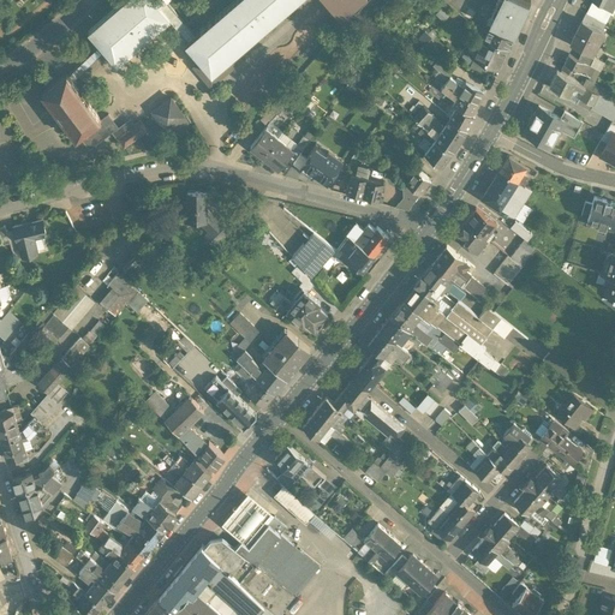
[(124,0),(87,33),(100,47),(102,49),(105,52),(115,65),(169,18),(157,6),(163,0),(124,0)]
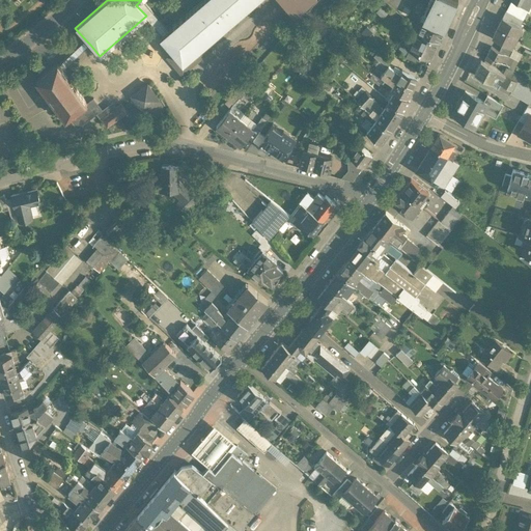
[(202,0),(161,37),(183,62),(254,0),(279,0),(294,17),(312,0),(202,0)]
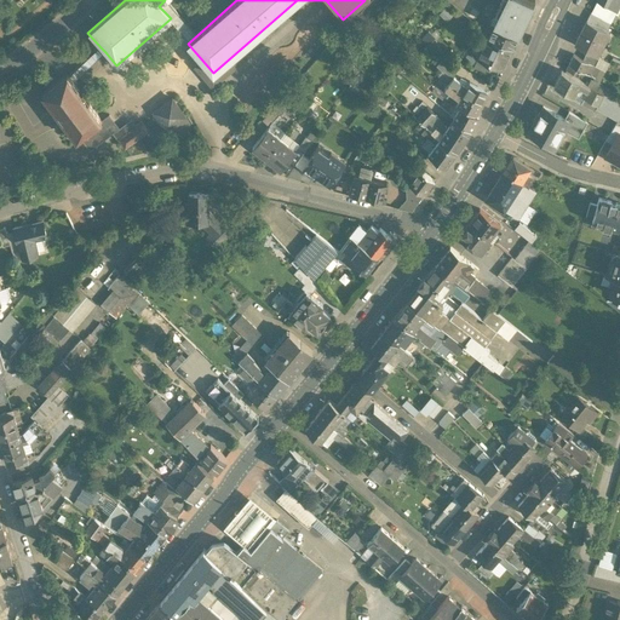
[(535,1),(534,0),(501,0),(494,15),(498,16),(488,36),(512,49),(535,1)]
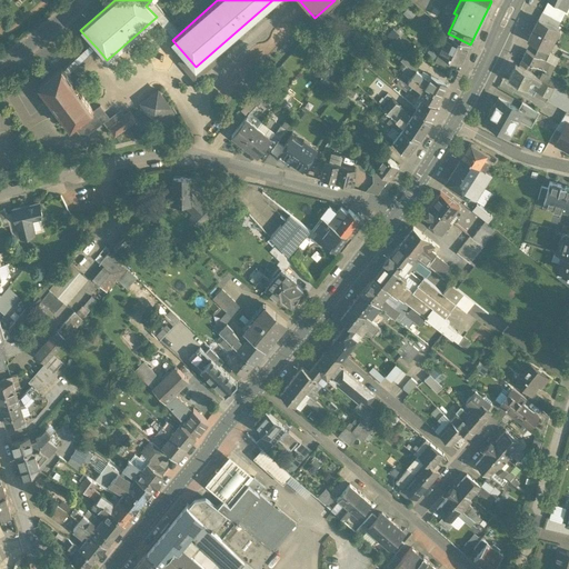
[(566,9),(548,0),(542,12),(559,21),(566,9)]
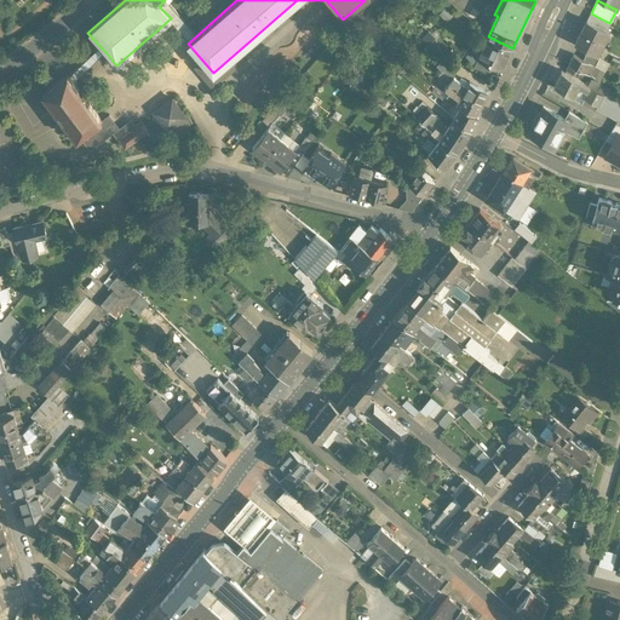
[(619,0),(597,0),(616,10),(619,4),(619,0)]
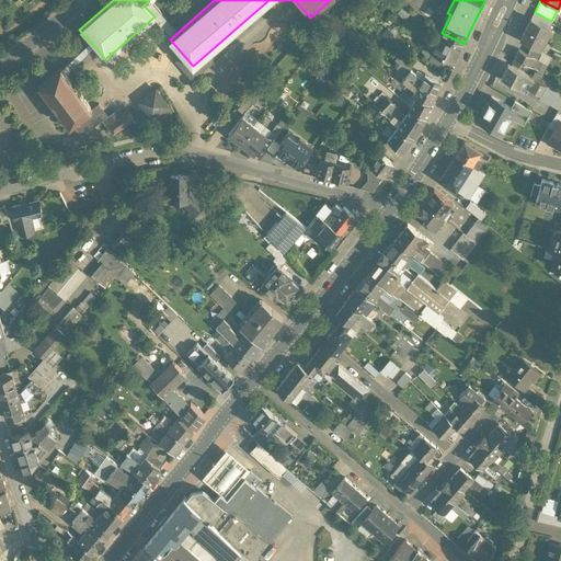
[(535,12),(534,12),(530,19),(549,27),(551,21),(535,12)]
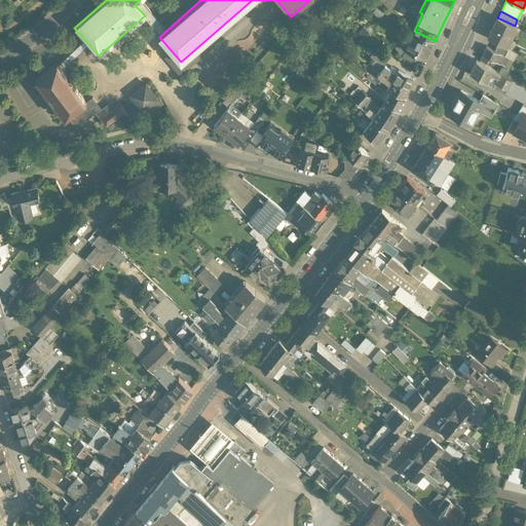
[(515,26),(497,17),(488,36),(503,44),(509,34),(512,36),(516,27),(515,26)]
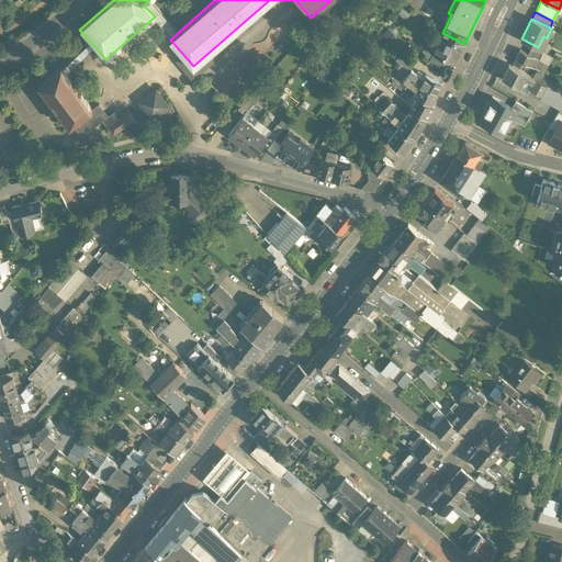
[(464,44),(442,33),(434,52),(446,57),(456,63),(464,44)]
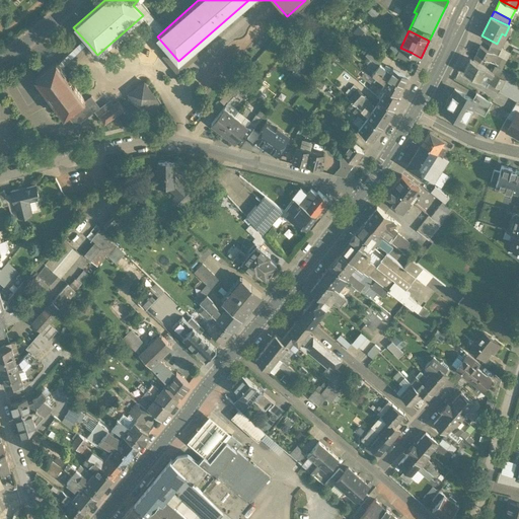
[(299,31),(286,44),(291,49),(305,35),(299,31)]
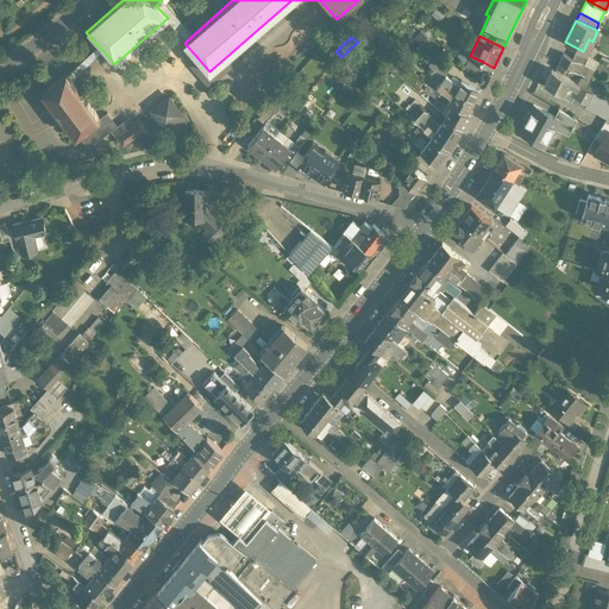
[(99,46),(67,75),(69,77),(71,81),(104,51),(101,49),(99,46)]
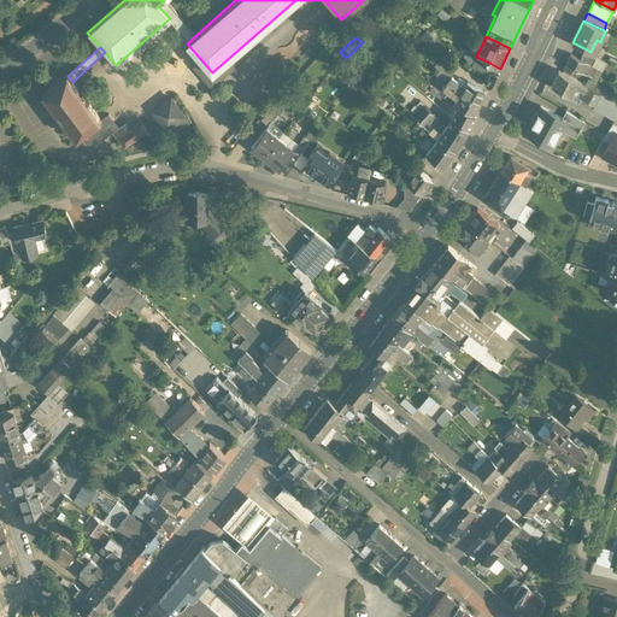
[(597,58),(585,52),(581,59),(593,65),(597,58)]
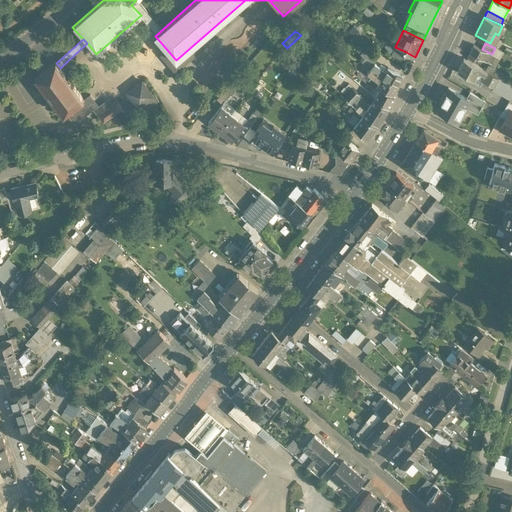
[(482,49),(473,44),(467,56),(473,59),(475,56),(490,63),(494,56),(493,55),(482,49)]
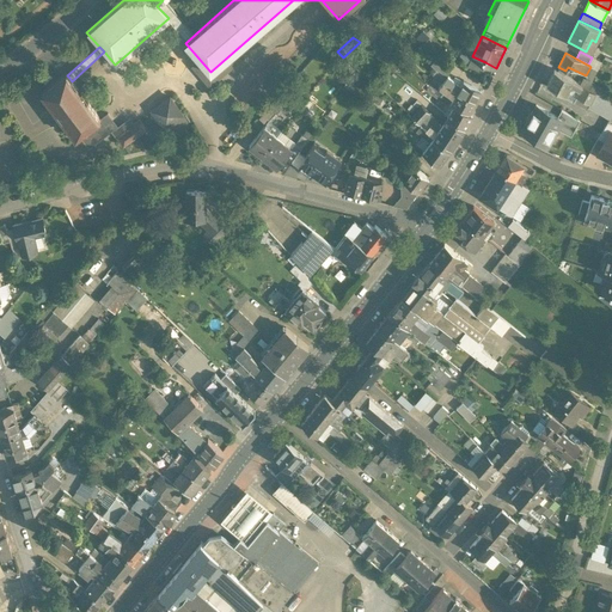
[(485,62),(472,56),(467,66),(481,73),(485,62)]
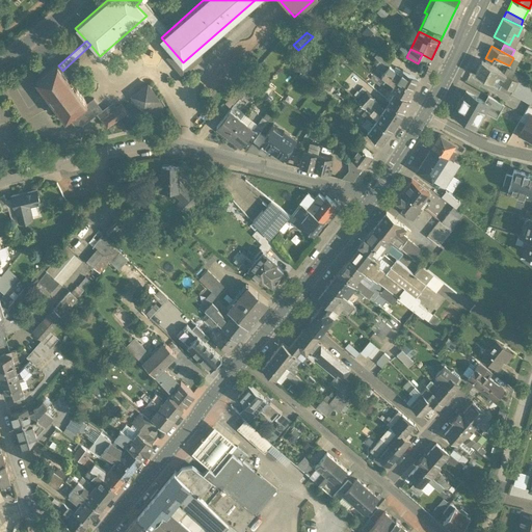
[(517,80),(481,60),(476,72),(491,81),(496,73),(504,77),(501,83),(512,89),(513,89),(517,80)]
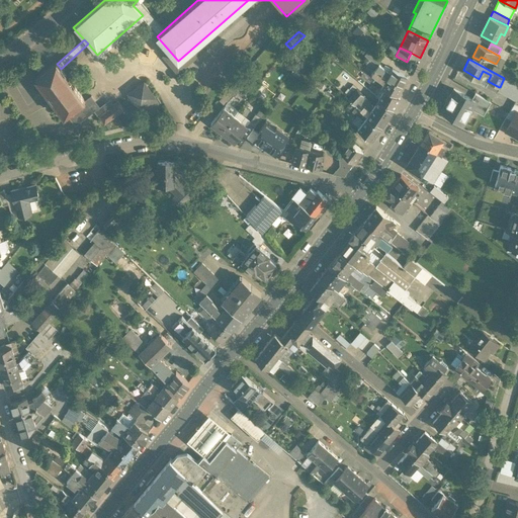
[(380,63),(376,60),(373,64),(376,67),(375,70),(380,74),(383,69),(378,65),(380,63)]
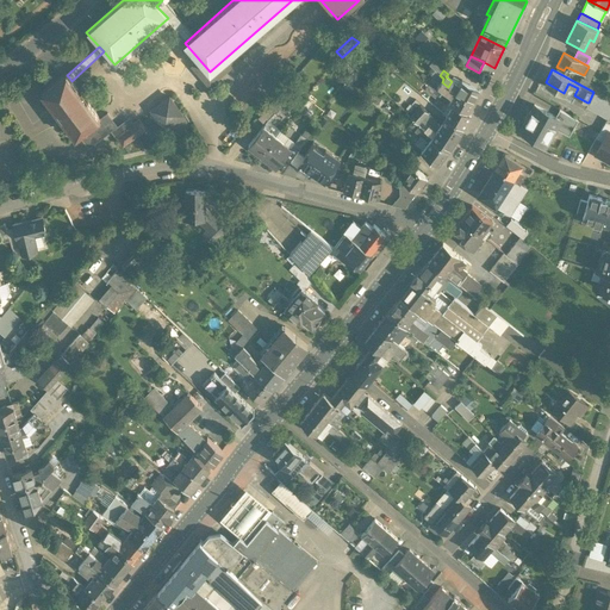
[(67,75),(66,74),(42,92),(57,114),(75,137),(78,135),(99,119),(86,101),(88,100),(81,91),(79,92),(72,81),(69,78),(67,75)]
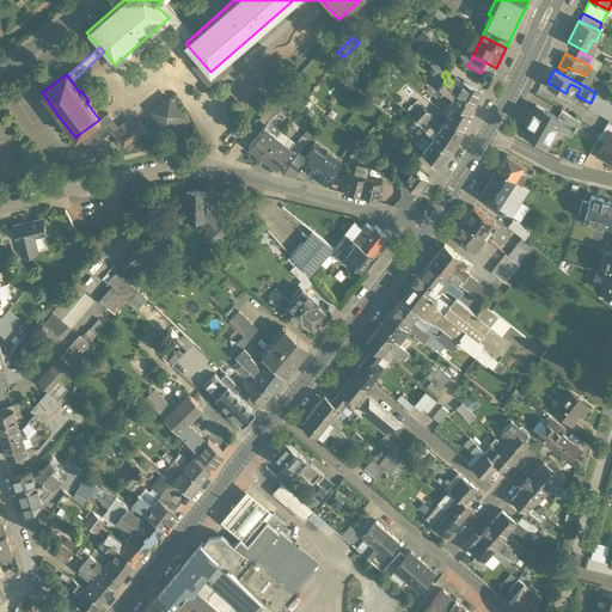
[(482,92),(464,83),(461,86),(453,81),(450,87),(457,93),(476,103),(482,92)]
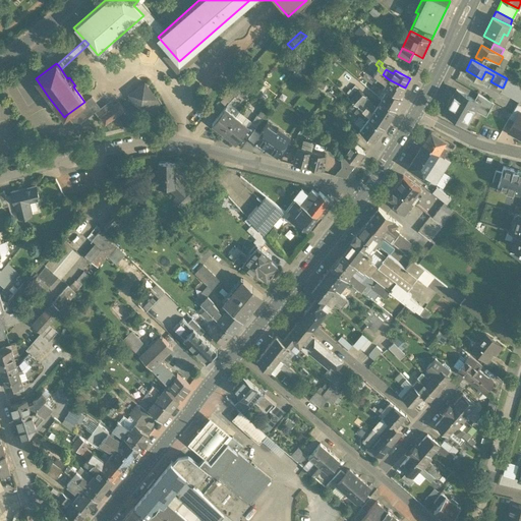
[(383,74),(378,70),(374,75),(386,84),(389,79),(383,74)]
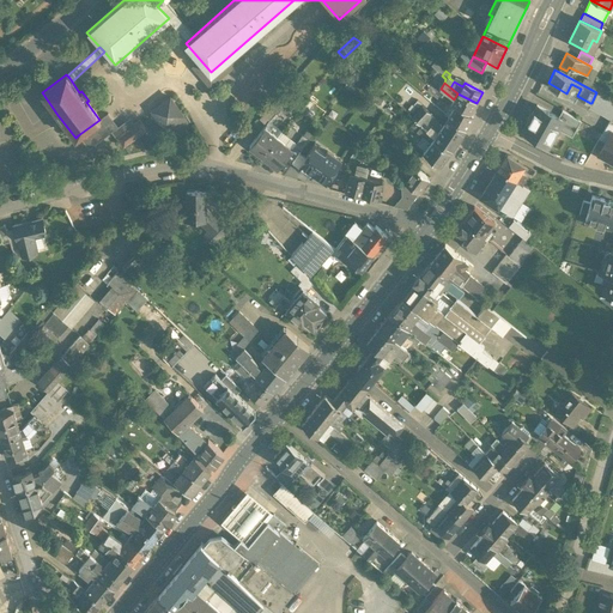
[(612,113),(612,102),(596,92),(592,103),(590,103),(589,105),(611,117),(612,113)]
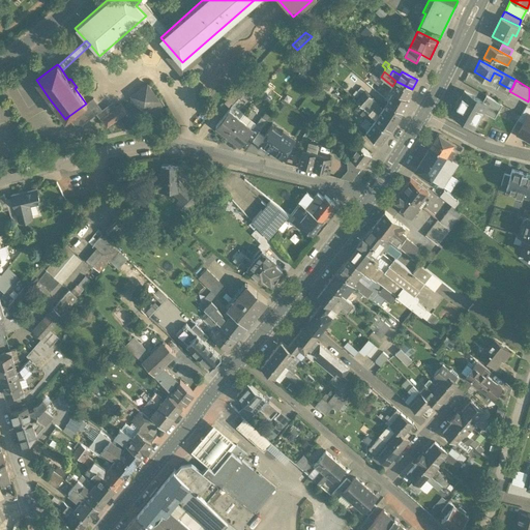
[(412,89),(395,81),(392,86),(390,90),(392,92),(406,99),(412,89)]
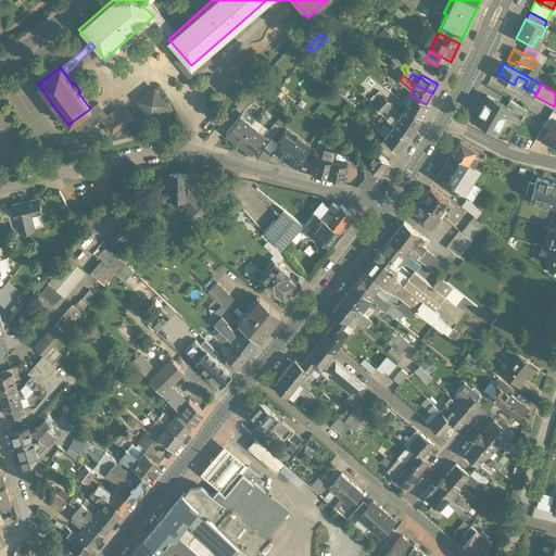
[(166,104),(154,88),(138,100),(142,106),(149,116),(155,112),(166,104)]
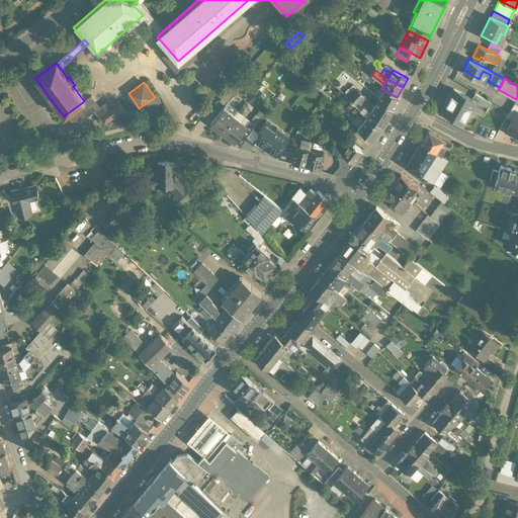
[(471,99),(453,89),(441,110),(446,112),(443,116),(455,121),(456,118),(463,122),(471,109),(476,101),(471,99)]
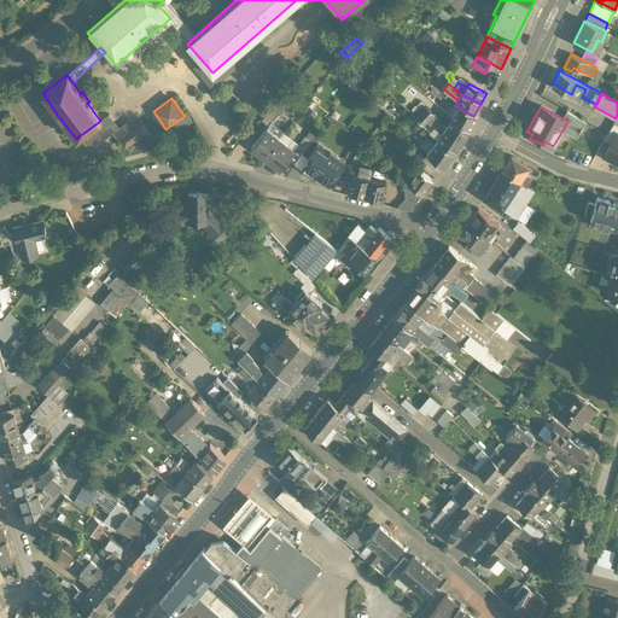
[(272,108),(261,120),(267,124),(278,112),(272,108)]
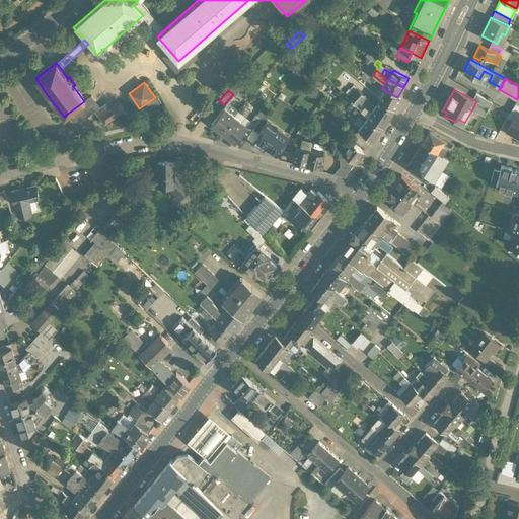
[(358,90),(349,99),(357,106),(367,117),(371,113),(360,101),(364,96),(358,90)]
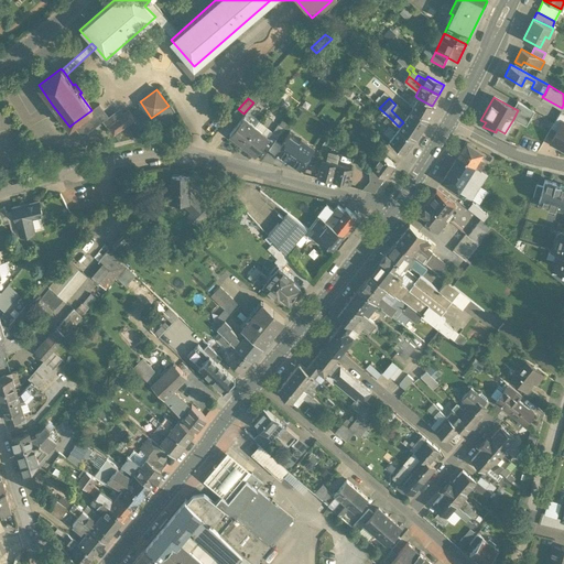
[(432,106),(418,98),(412,108),(427,119),(434,107),(432,106)]
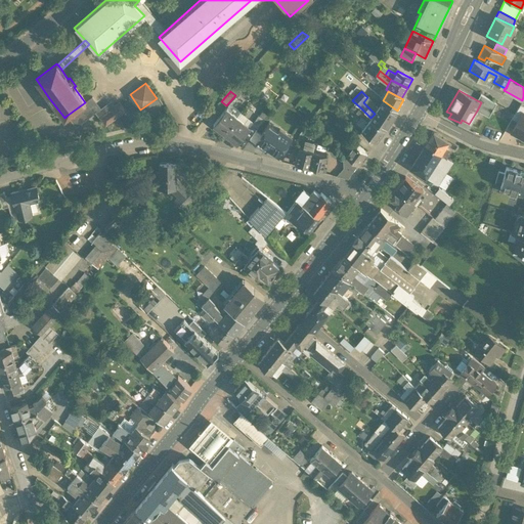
[(480,94),(477,100),(481,102),(477,111),(488,117),(496,103),(480,94)]
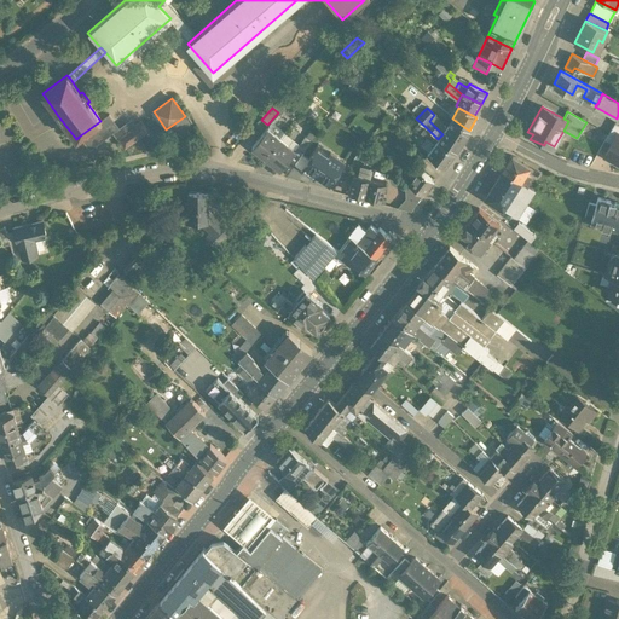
[(100,121),(79,137),(90,152),(115,134),(117,139),(136,126),(131,120),(120,128),(110,115),(100,121)]
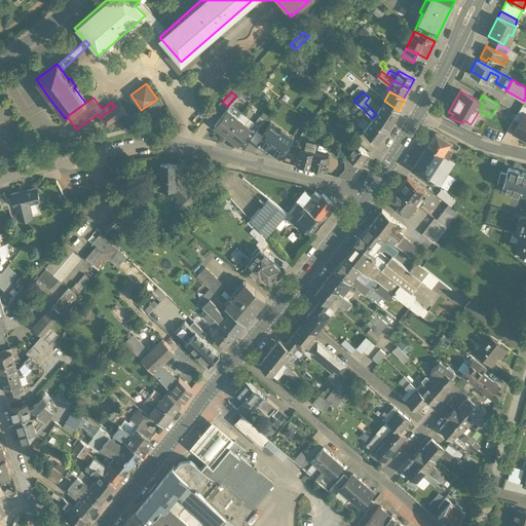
[(399,111),(384,101),(376,114),(372,118),(385,130),(400,111),(399,111)]
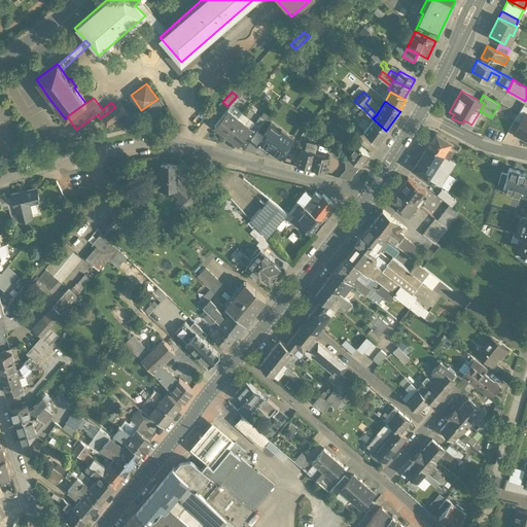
[(526,104),(524,102),(515,118),(521,121),(526,112),(526,113),(526,104)]
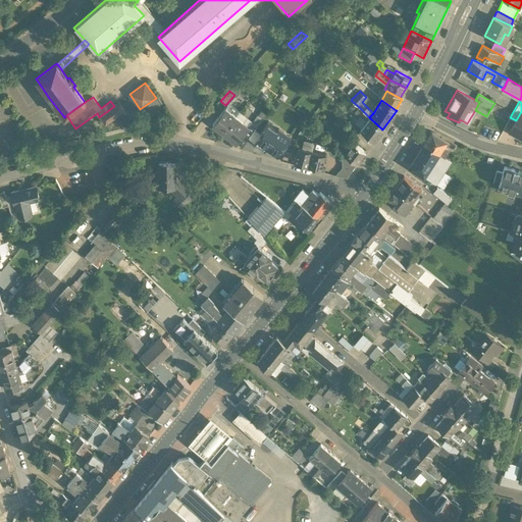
[(114,106),(99,117),(105,125),(125,110),(119,102),(114,106)]
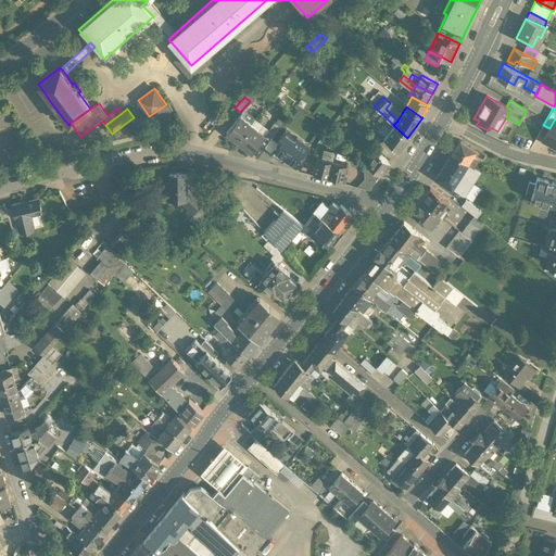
[(393,125),(382,114),(378,119),(391,129),(393,125)]
